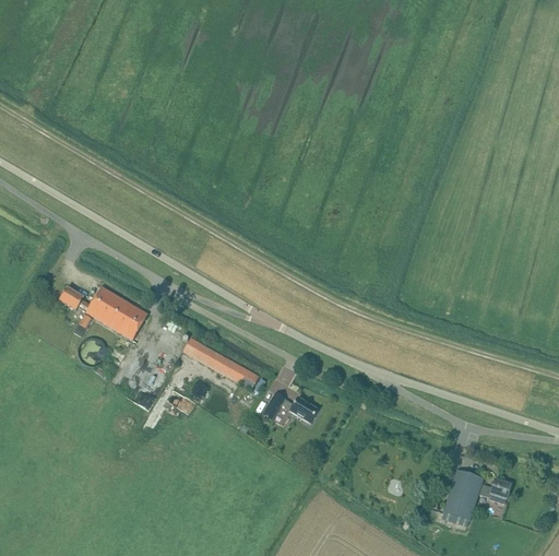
[(20,258),(26,246),(19,241),(11,253),(20,258)]
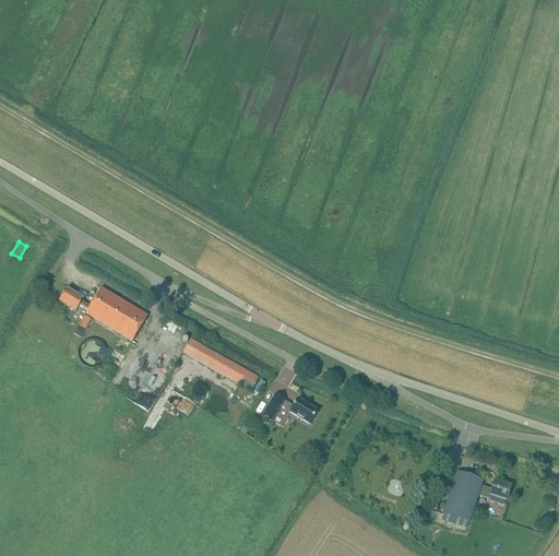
[(147,314),(100,286),(90,304),(82,299),(83,297),(67,286),(59,299),(75,309),(76,307),(132,340),(147,314)]
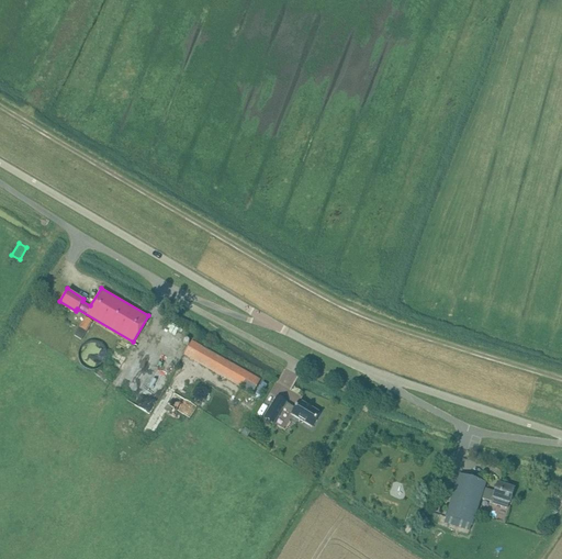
[(82,338),(87,331),(86,331),(92,320),(85,315),(74,333),(82,338)]
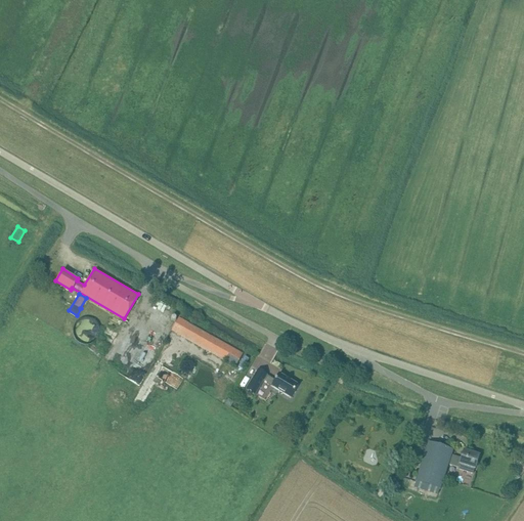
[(235,364),(237,361),(243,352),(178,316),(172,328),(235,364)]
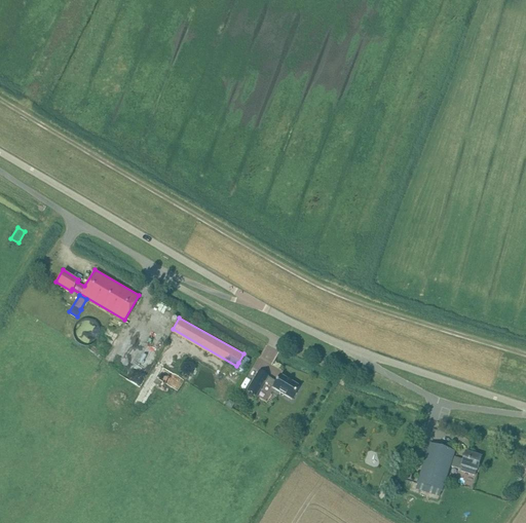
[(175,372),(179,365),(167,359),(163,366),(175,372)]
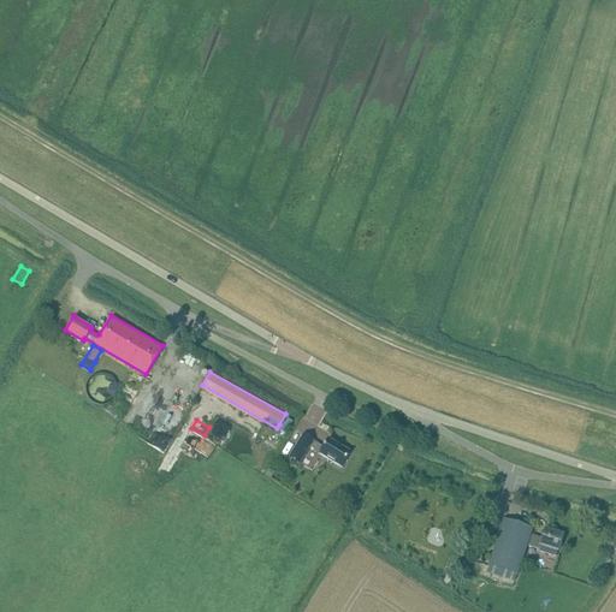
[(218,443),(224,434),(211,427),(206,434),(218,443)]
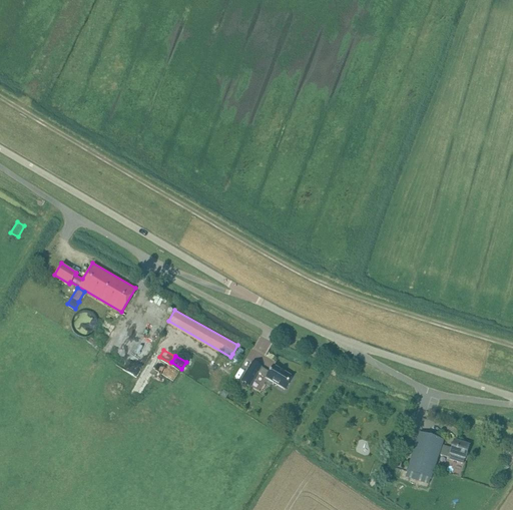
[(258,371),(261,366),(261,365),(252,360),(240,379),(249,385),(258,371)]
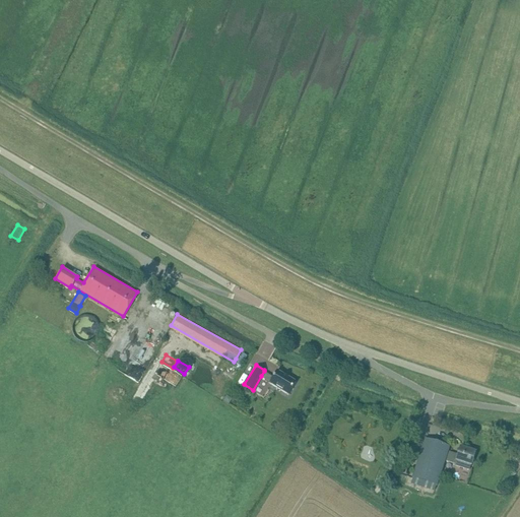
[(288,393),(296,381),(276,369),(272,376),(264,371),(261,376),(269,381),(288,393)]
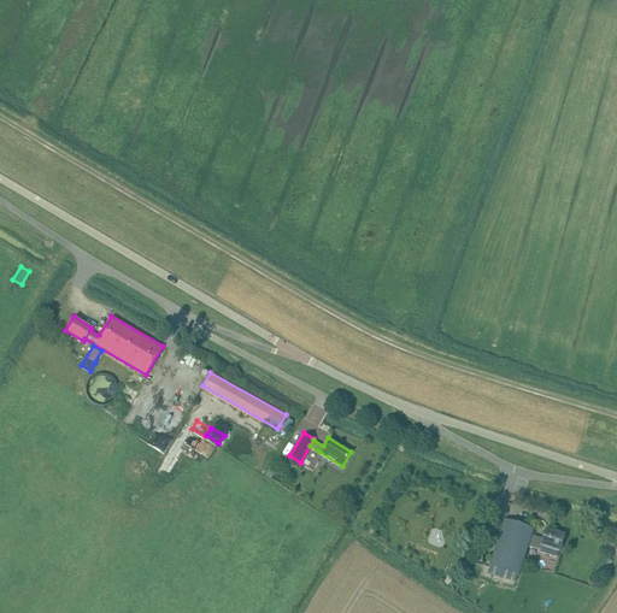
[(500,530),(489,564),(518,573),(528,544),(540,548),(539,549),(557,555),(559,549),(560,546),(564,534),(546,528),(544,536),(532,532),(533,528),(504,518),(500,530)]
